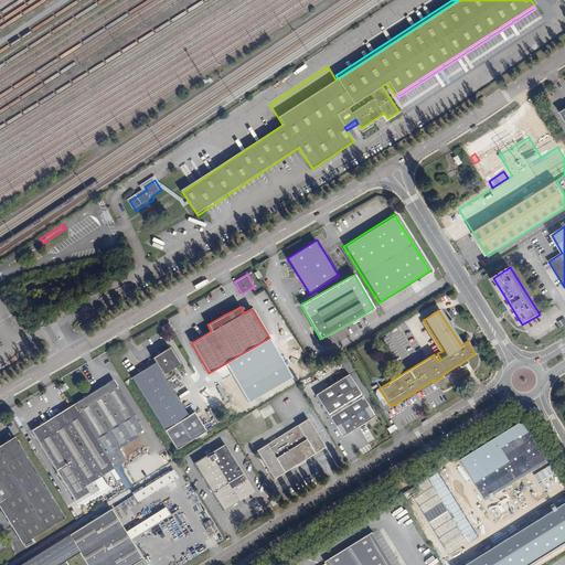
[(179,364),(169,348),(152,359),(156,363),(131,377),(163,430),(188,416),(162,374),(179,364)]
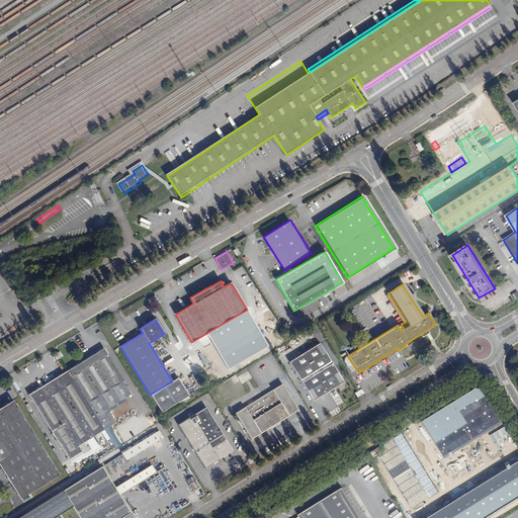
[(343,382),(333,366),(339,362),(317,326),(311,330),(320,344),(304,354),(299,355),(289,361),(313,401),(343,382)]
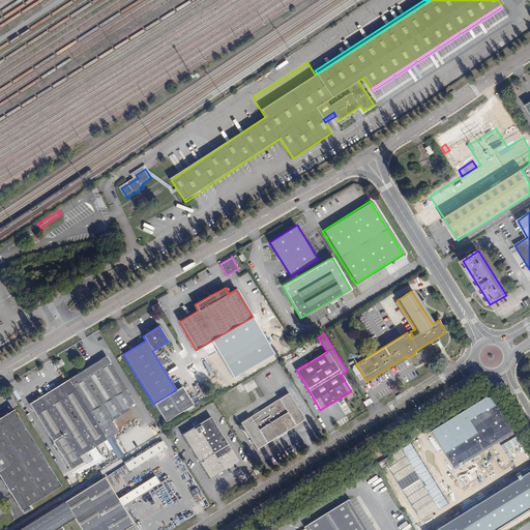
[(69,380),(107,440),(111,438),(115,436),(106,421),(111,418),(128,408),(131,405),(134,404),(129,398),(124,389),(126,388),(107,356),(83,372),(81,370),(79,372),(80,374),(69,380)]
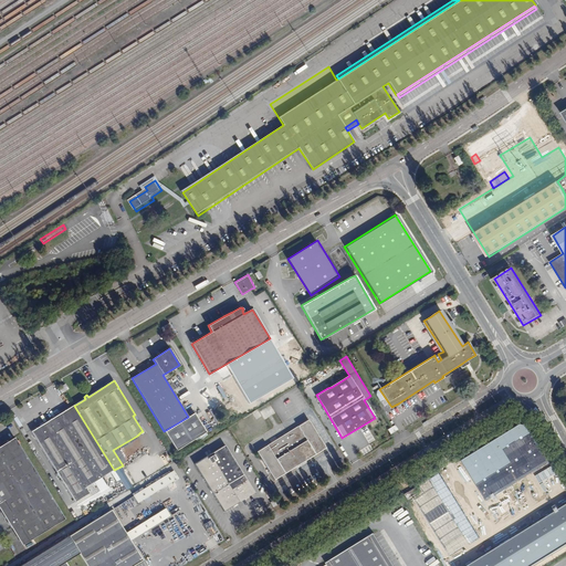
[(66,392),(65,391),(62,385),(56,388),(60,394),(62,392),(63,395),(66,392)]
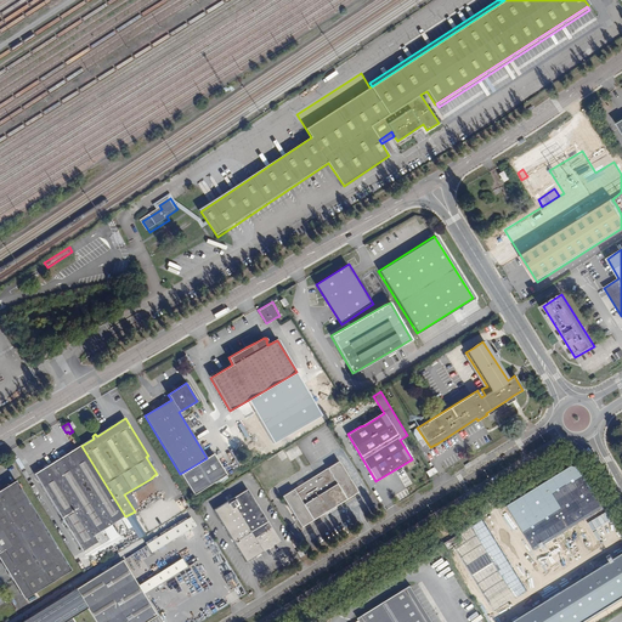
[(423,447),(428,444),(417,428),(414,429),(413,434),(423,447)]
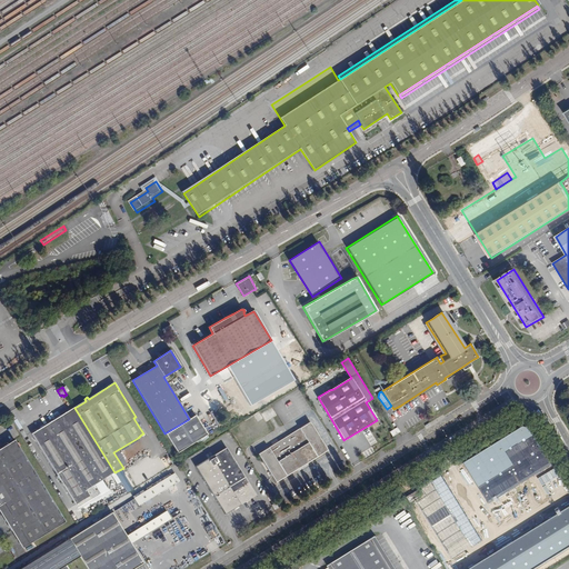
[(266,421),(277,413),(272,407),(261,413),(266,421)]
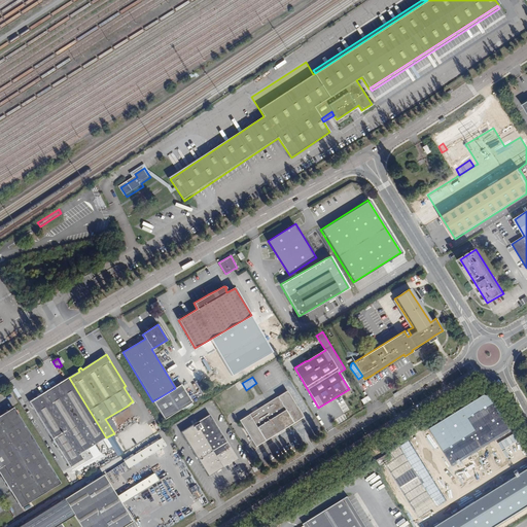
[(106,437),(69,378),(41,395),(40,393),(37,395),(37,397),(29,401),(70,467),(83,460),(82,458),(80,454),(106,437)]
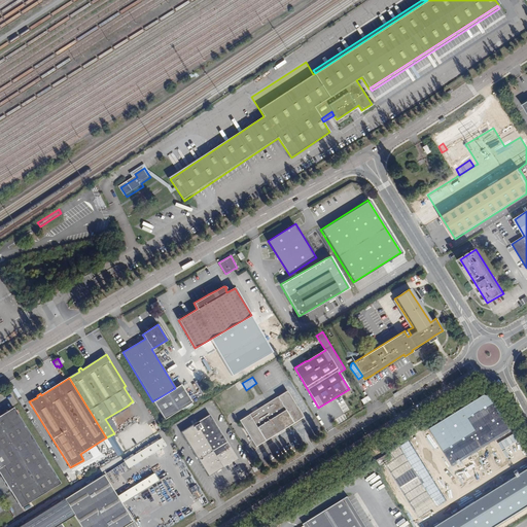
[(304,417),(287,391),(239,420),(255,447),(304,417)]
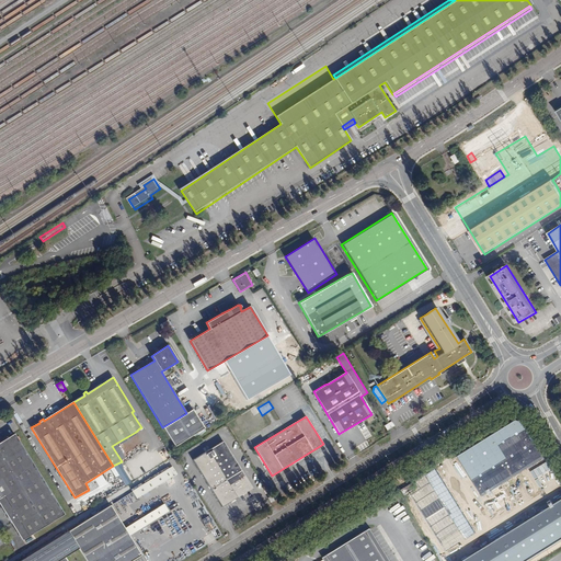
[(66,517),(15,435),(0,444),(0,497),(12,517),(10,518),(14,524),(15,523),(26,541),(66,517)]
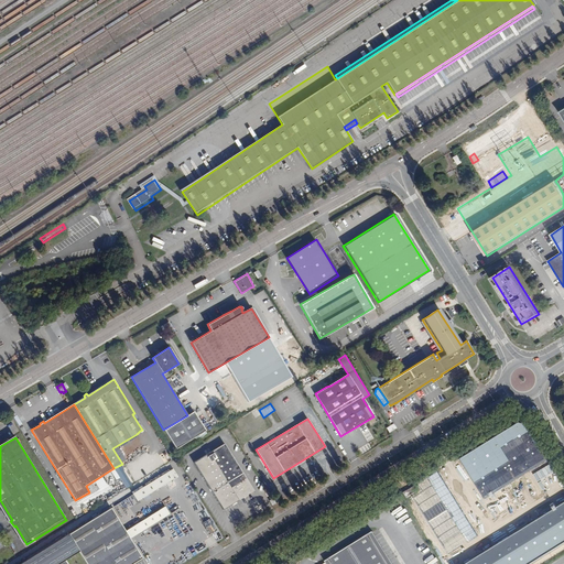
[(253,490),(224,444),(194,463),(224,510),(253,490)]
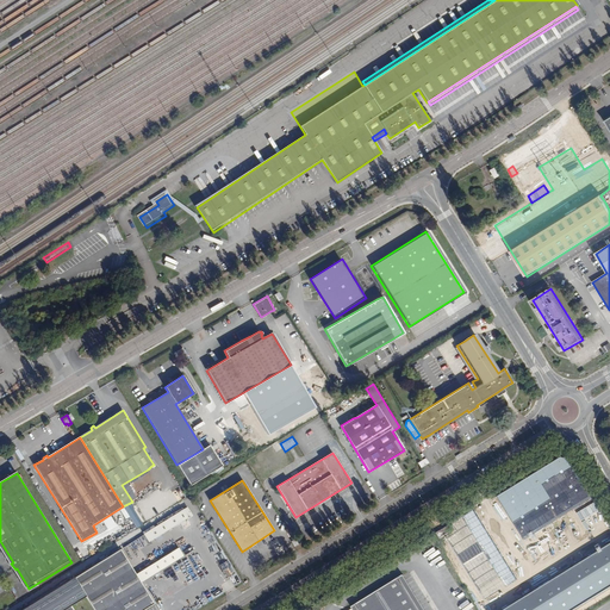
[(122,485),(132,502),(137,498),(128,481),(122,485)]
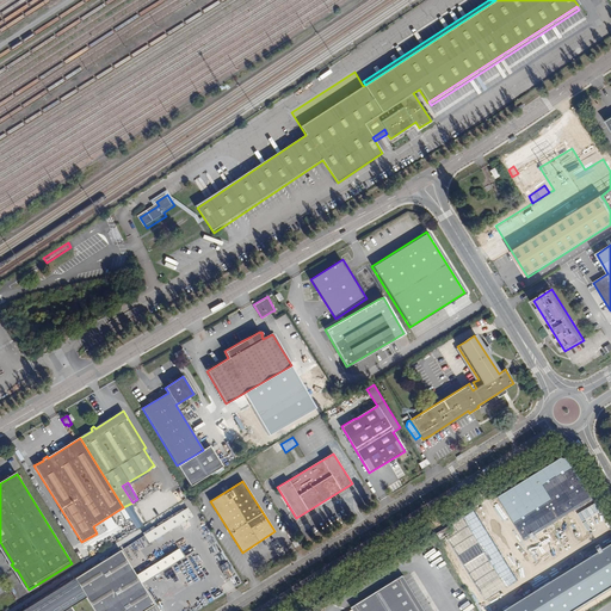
[(123,507),(127,514),(136,530),(141,526),(128,505),(123,507)]
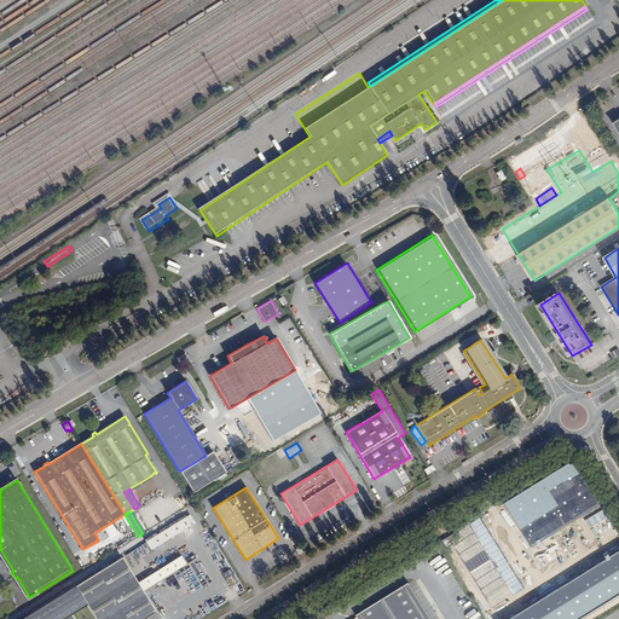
[(126,524),(128,521),(125,514),(94,533),(97,538),(123,521),(126,524)]
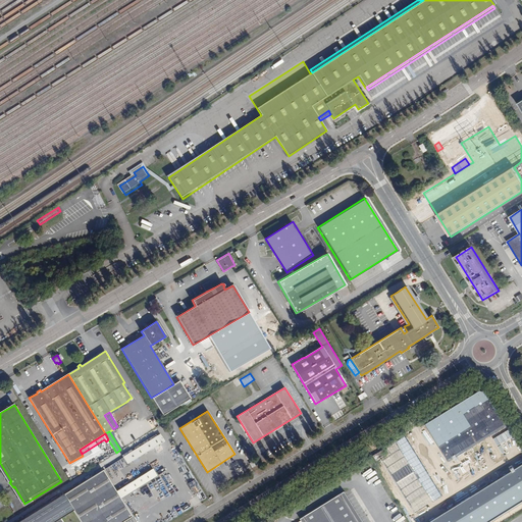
[(164,442),(160,435),(123,458),(127,465),(164,442)]
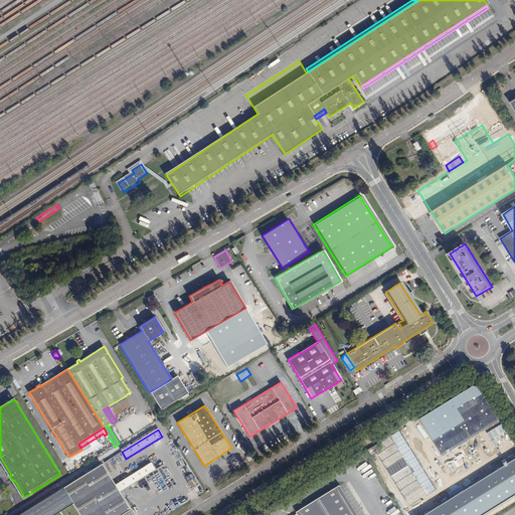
[(154,470),(150,464),(130,477),(127,472),(112,481),(102,465),(19,514),(62,514),(61,512),(73,504),(79,514),(123,514),(131,511),(119,492),(154,470)]
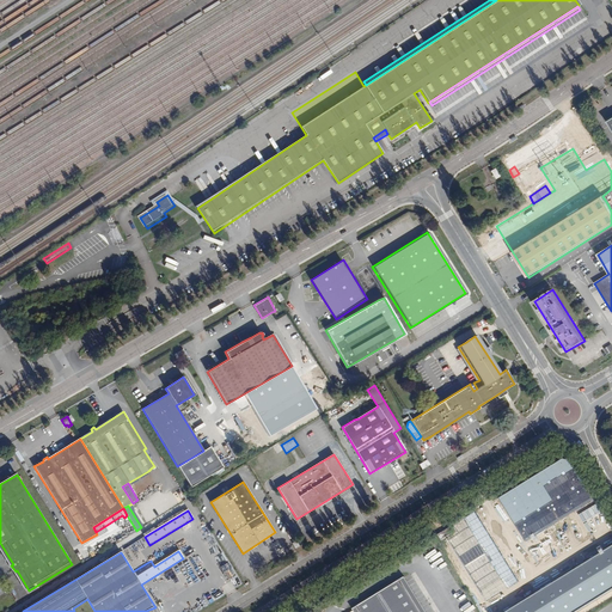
[(421,611),(401,579),(356,606),(360,611),(421,611)]
